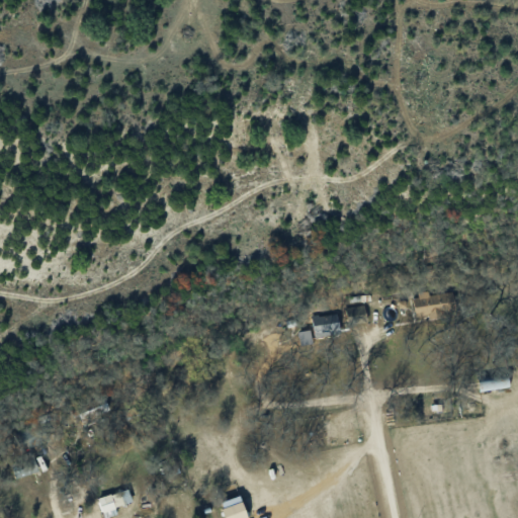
[(367,319),(366,305),(347,306),(348,320),(367,319)]
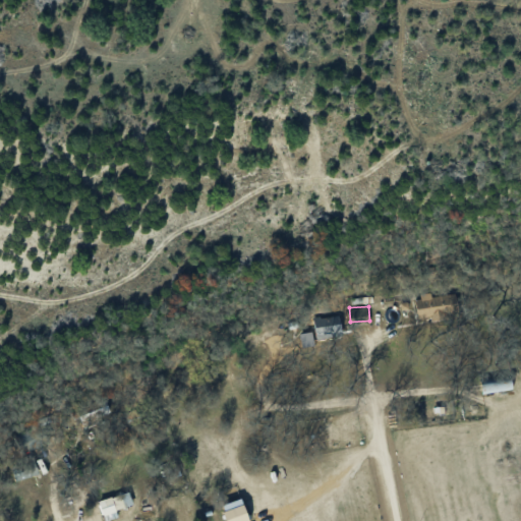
[(314,320),(319,338),(345,332),(340,313),(314,320)]
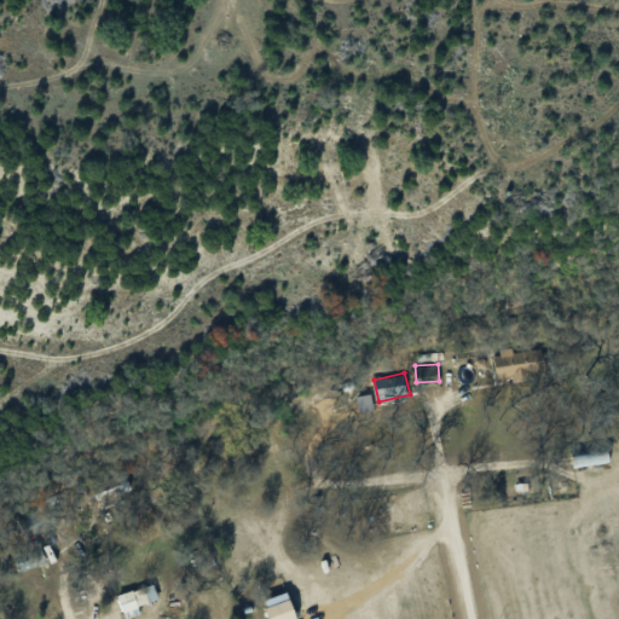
[(140,614),(138,606),(160,600),(155,584),(119,595),(126,618),(140,614)]
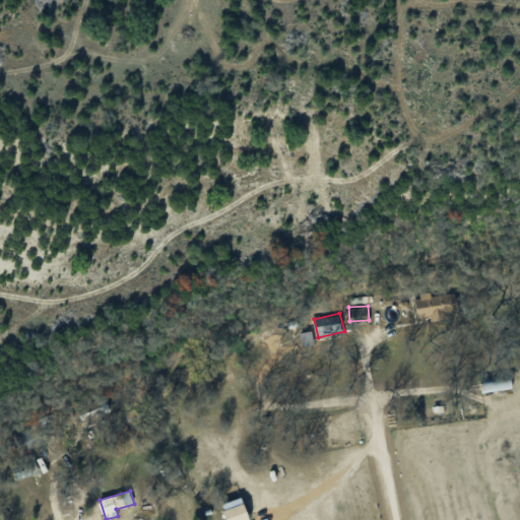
[(248,519),(247,501),(225,501),(226,519),(248,519)]
